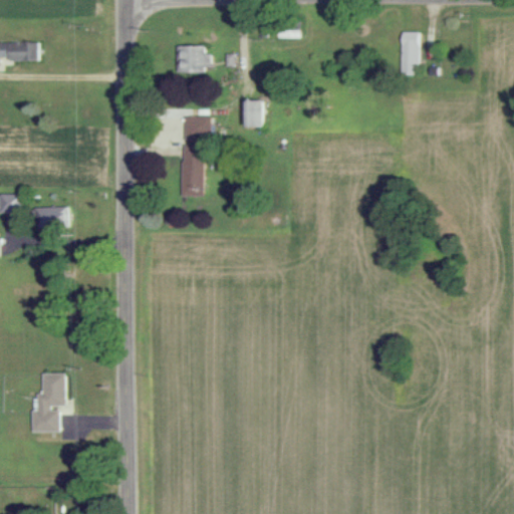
[(419,31),(403,31),(403,70),(419,70),(419,31)]
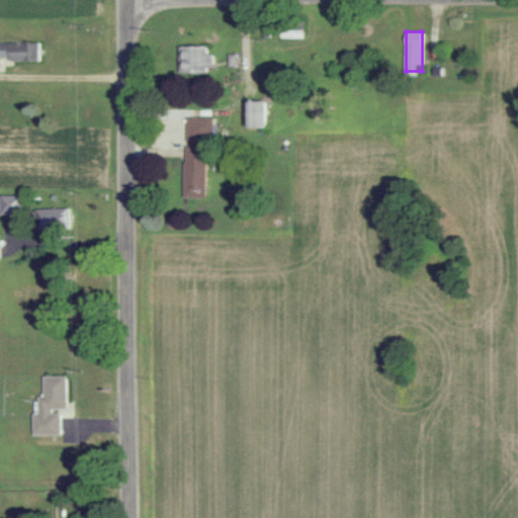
[(40,42),(0,42),(0,63),(40,64),(40,42)]
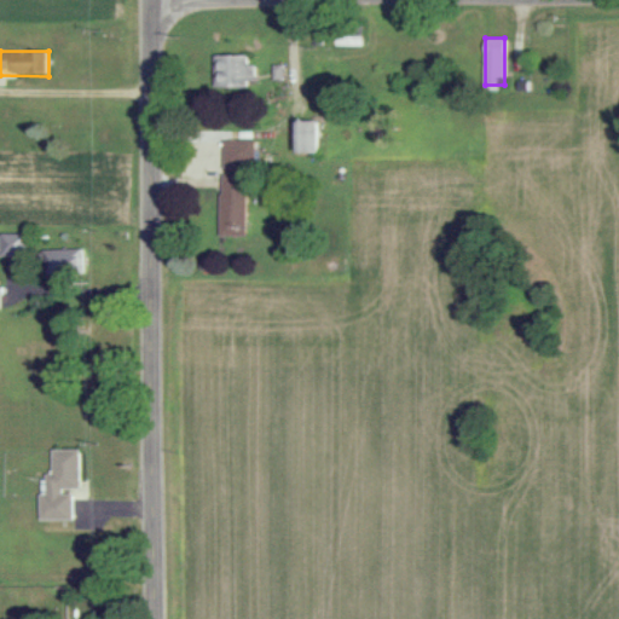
[(256,64),(249,64),(249,55),(217,55),(217,86),(256,86),(256,64)]
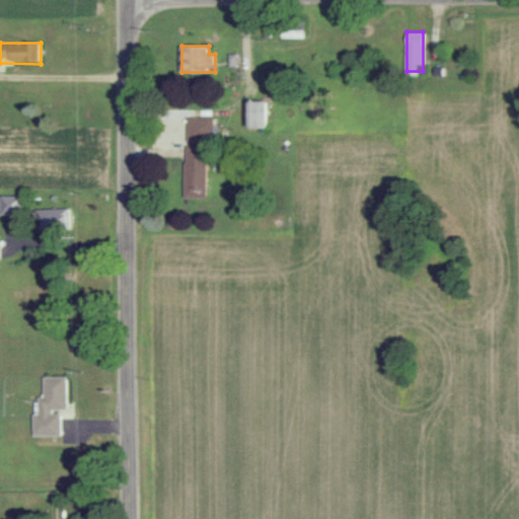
[(265,128),(265,99),(247,99),(247,128),(265,128)]
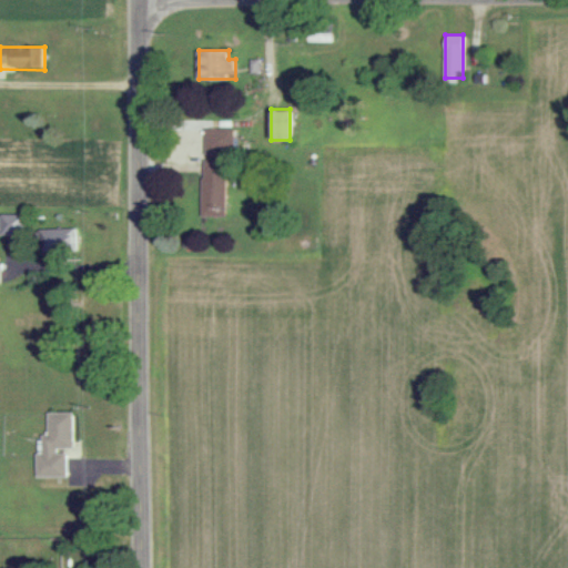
[(235,153),(235,127),(205,127),(205,153),(235,153)]
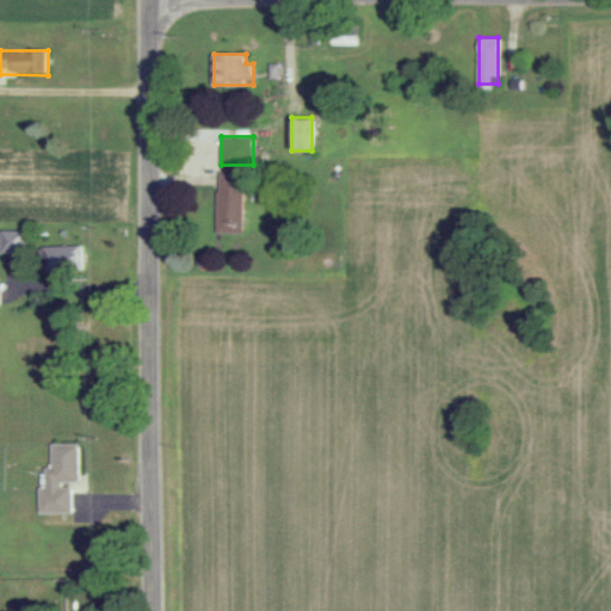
[(246,171),(220,171),(220,232),(246,232),(246,171)]
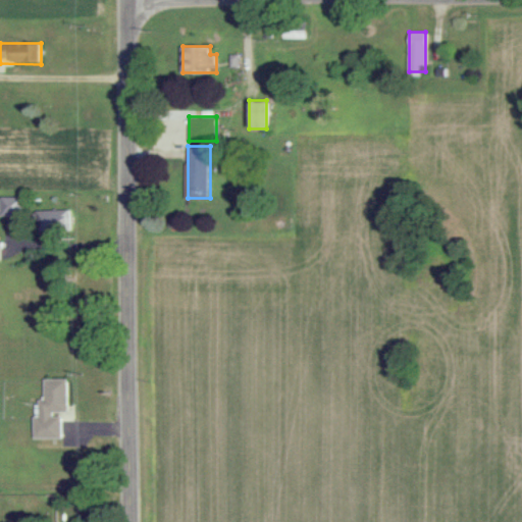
[(25,196),(3,196),(3,214),(25,214),(25,196)]
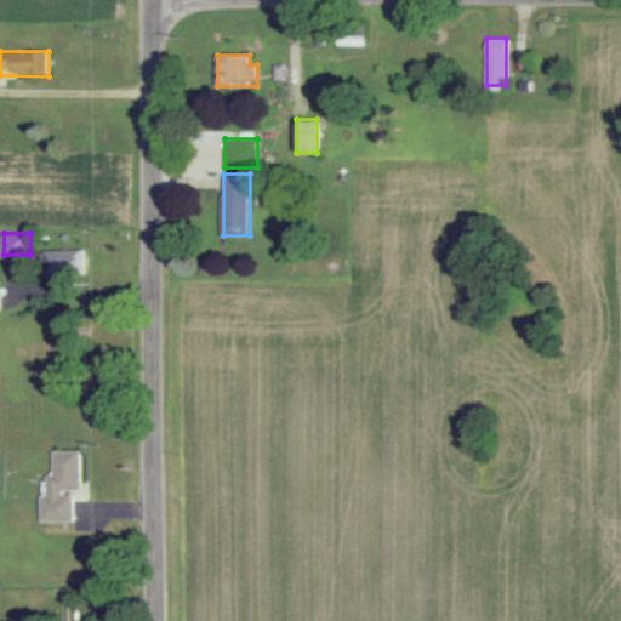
[(86,249),(46,249),(46,273),(86,273),(86,249)]
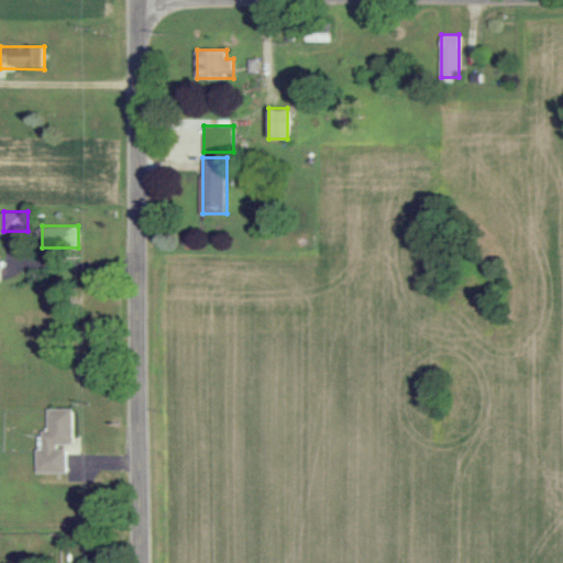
[(75,445),(75,408),(51,408),(51,431),(43,431),(43,449),(39,449),(39,472),(69,472),(68,445),(75,445)]
